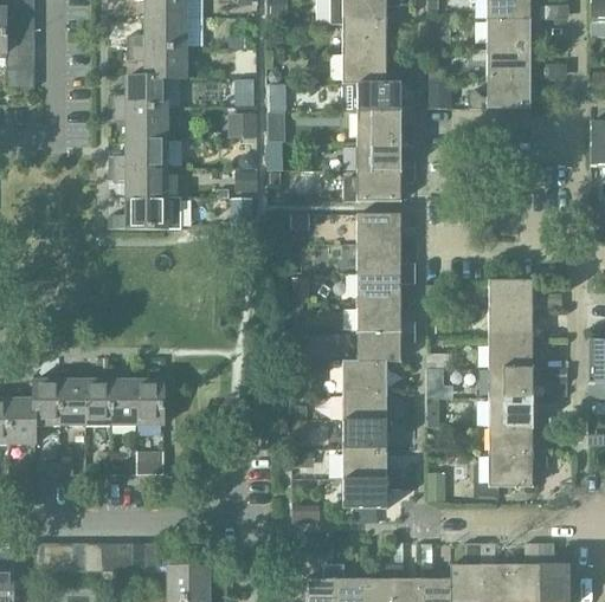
[(145,0),(145,17),(187,17),(186,0),(145,0)]
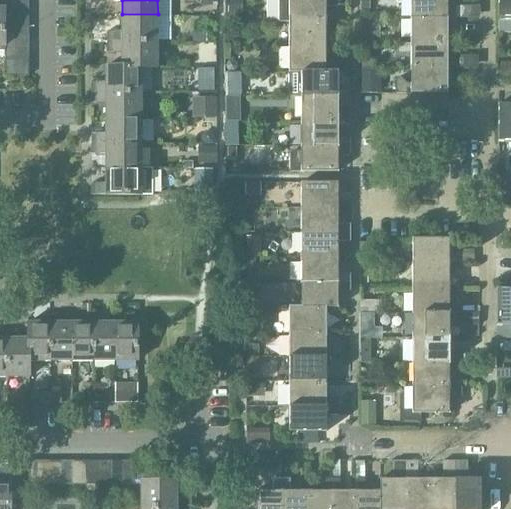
[(225,0),(225,10),(242,10),(241,0),(225,0)]
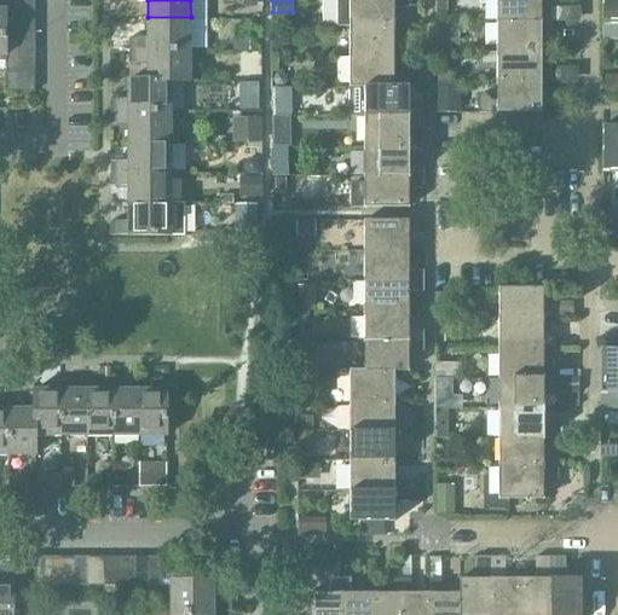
[(340,0),(340,25),(350,25),(396,25),(396,5),(422,5),(421,0),(340,0)]
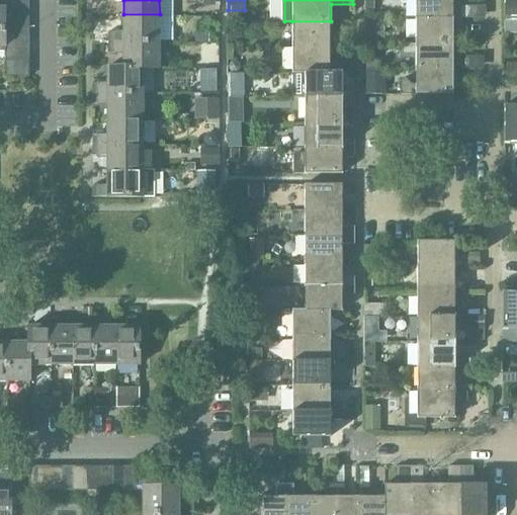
[(364,0),(365,8),(374,8),(373,0),(364,0)]
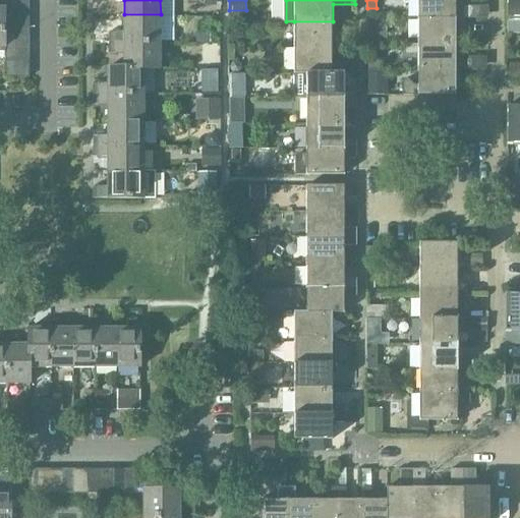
[(417,0),(418,16),(464,16),(464,3),(456,3),(456,0),(417,0)]
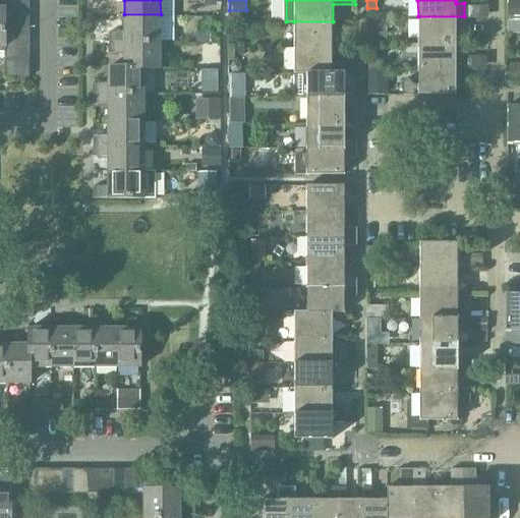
[(507,0),(508,18),(507,32),(519,31),(519,0),(507,0)]
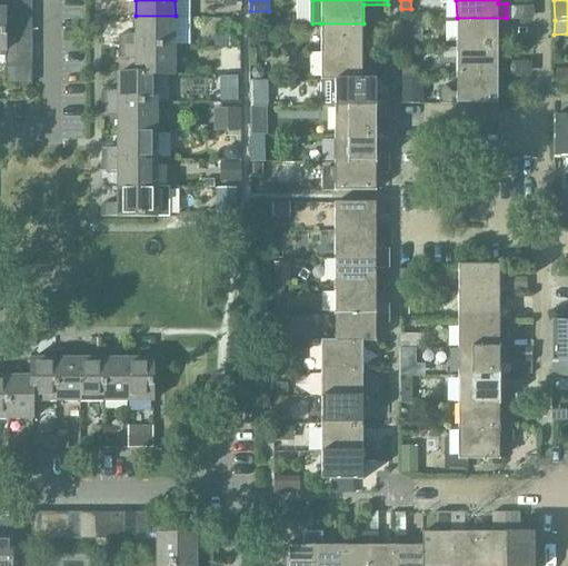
[(32,15),(32,1),(6,1),(6,15),(32,15)]
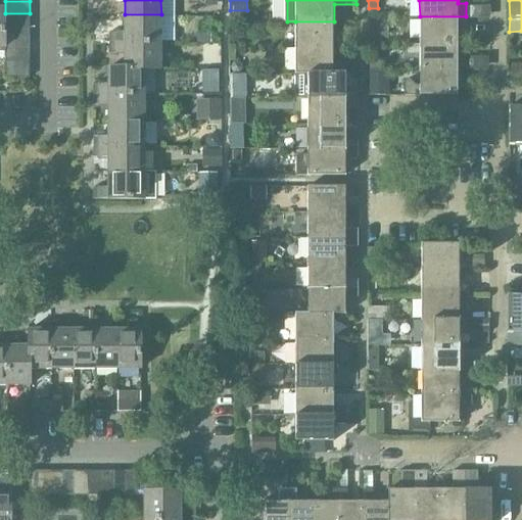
[(5,13),(5,26),(30,26),(30,13),(5,13)]
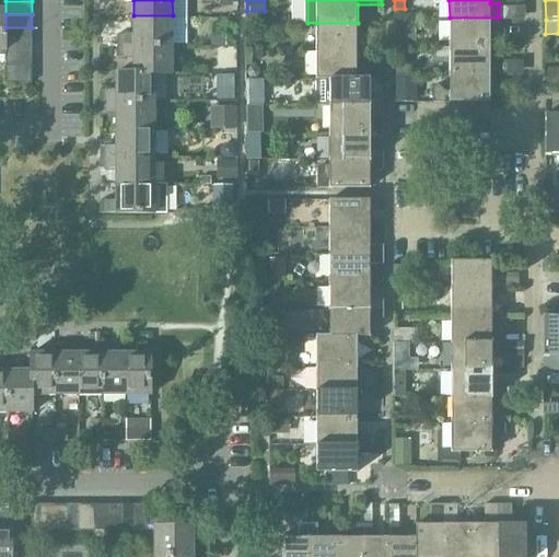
[(117,32),(117,43),(173,43),(173,15),(134,15),(134,32),(117,32)]
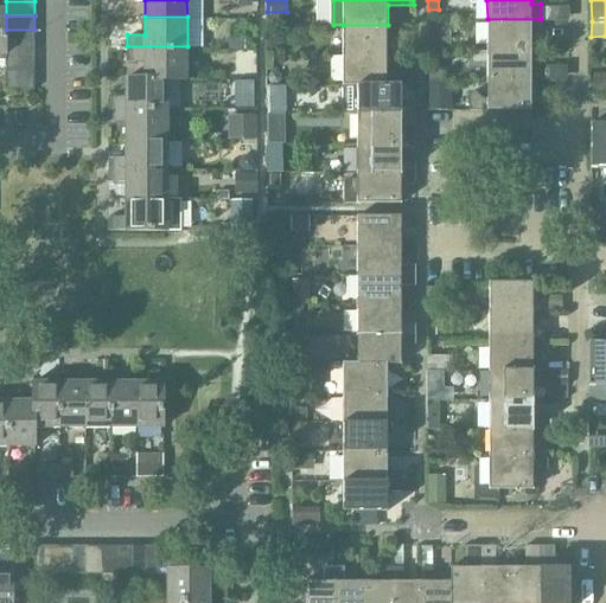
[(488,19),(488,49),(531,49),(531,34),(541,34),(541,19),(488,19)]
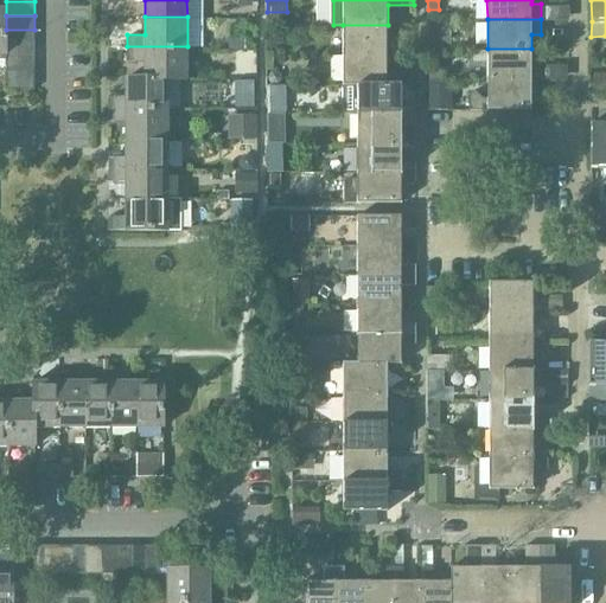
[(572,19),(541,19),(541,34),(541,39),(572,39),(572,19)]
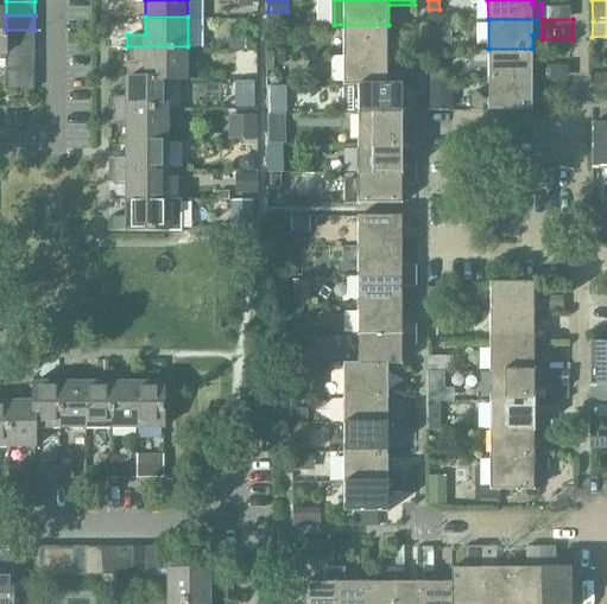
[(343,25),(343,53),(389,53),(389,25),(343,25)]
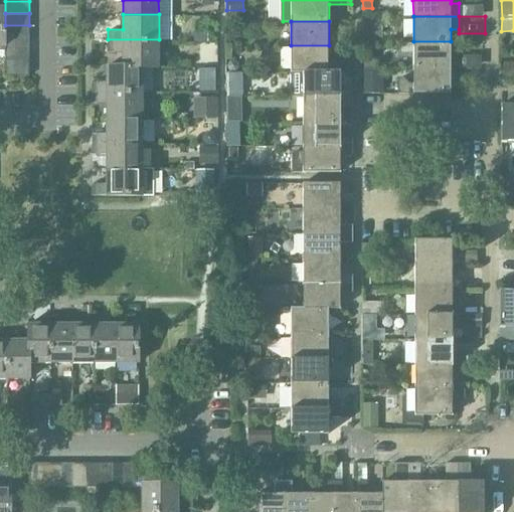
[(195,22),(195,38),(208,38),(208,22),(195,22)]
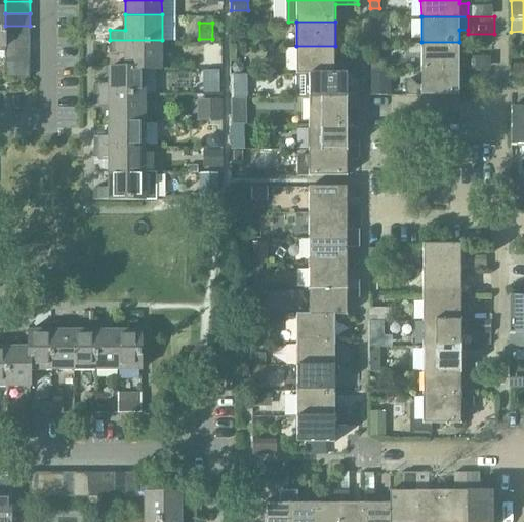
[(5,26),(5,38),(30,38),(30,26),(5,26)]
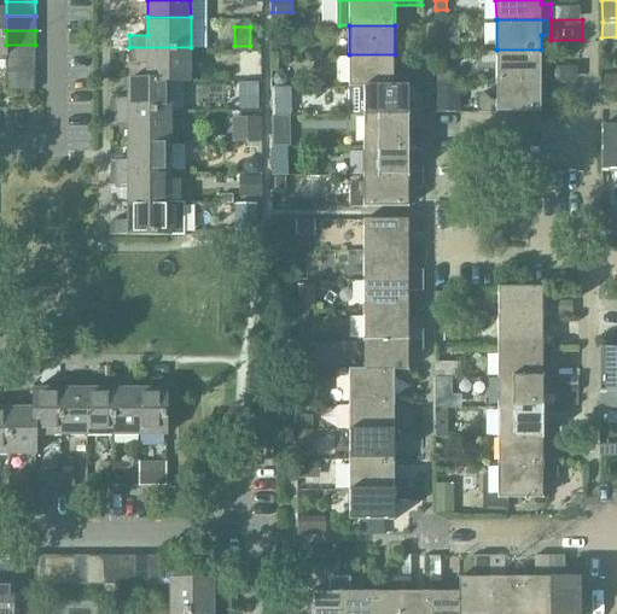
[(6,45),(6,59),(35,59),(35,45),(6,45)]
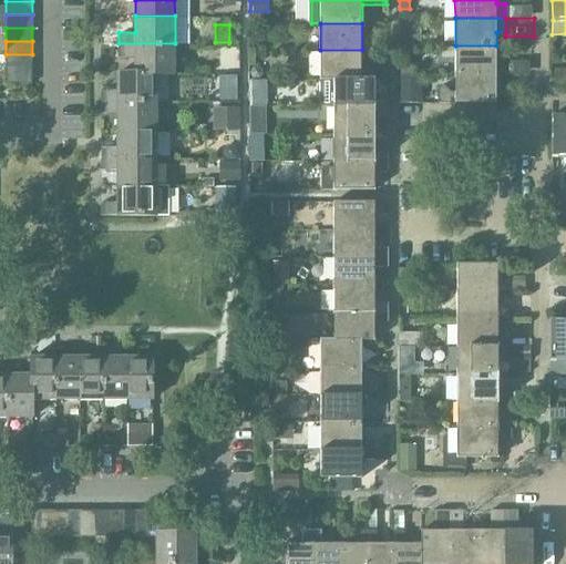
[(135,54),(135,70),(135,72),(157,71),(157,73),(175,73),(175,43),(119,43),(119,54),(135,54)]
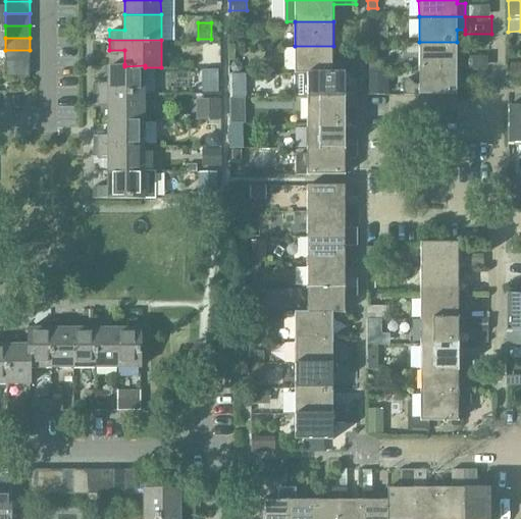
[(419,51),(419,67),(466,67),(465,54),(457,54),(457,42),(419,42),(406,42),(406,49),(409,51),(419,51)]
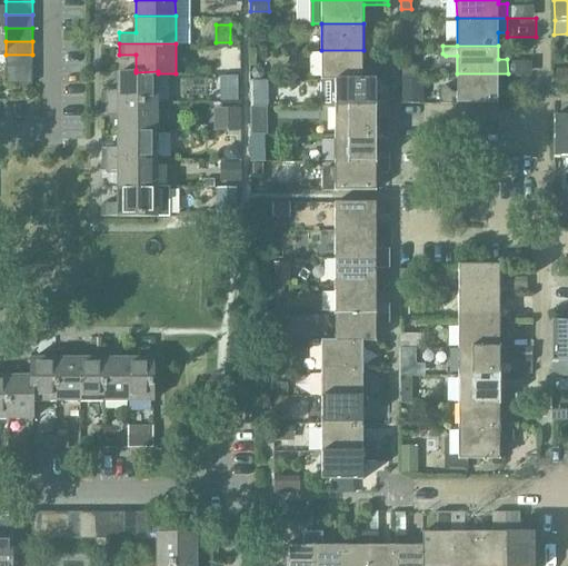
[(321,78),(335,78),(335,77),(364,77),(364,50),(321,50),(321,78)]
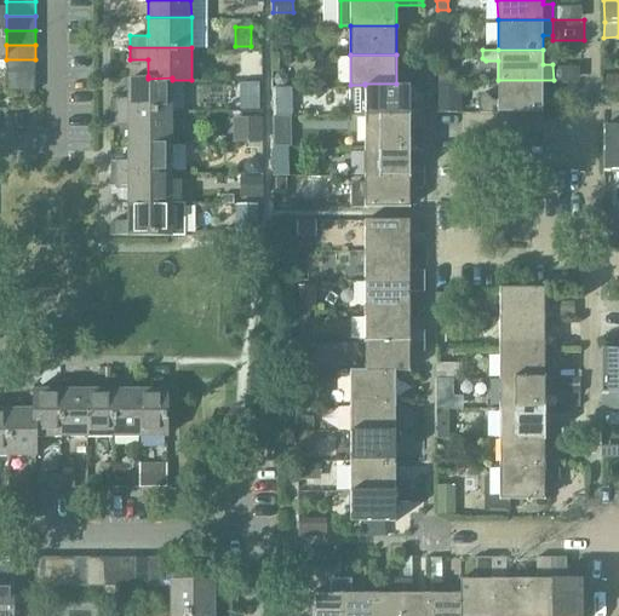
[(6,59),(6,67),(6,74),(35,74),(35,59),(6,59)]
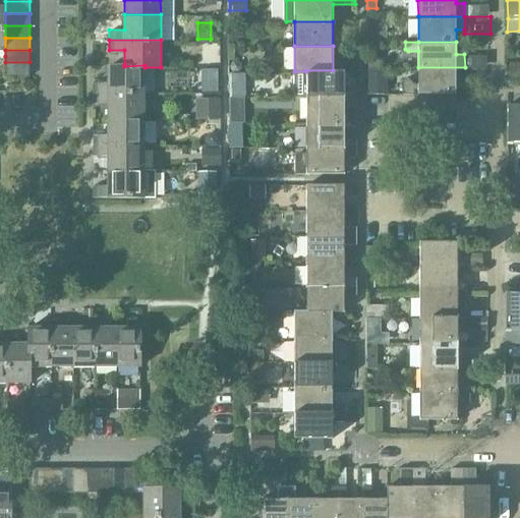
[(490,54),(464,54),(465,67),(490,66),(490,54)]
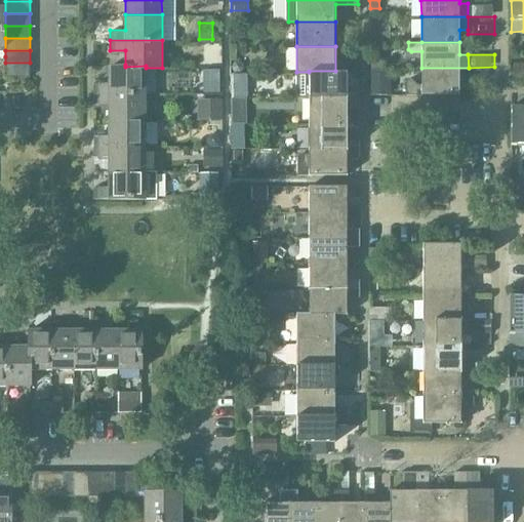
[(235,58),(232,64),(235,70),(241,70),(244,64),(241,58),(235,58)]
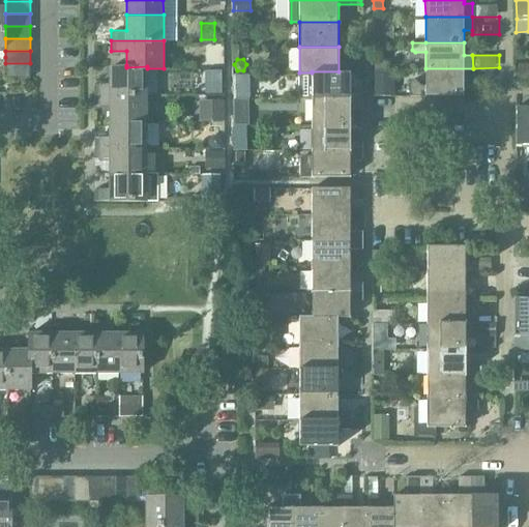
[(30,63),(5,63),(5,76),(30,76),(30,63)]
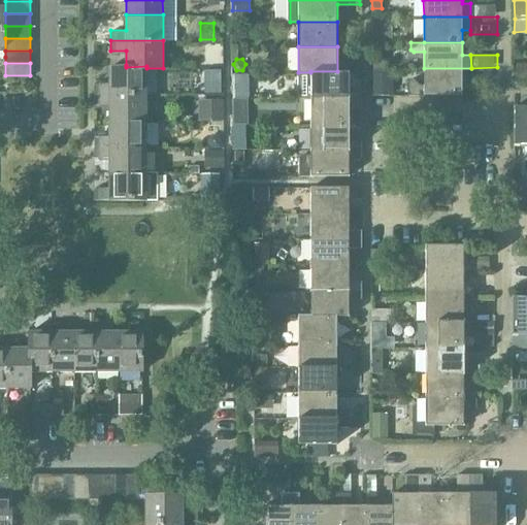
[(526,64),(518,65),(518,79),(526,78),(526,64)]
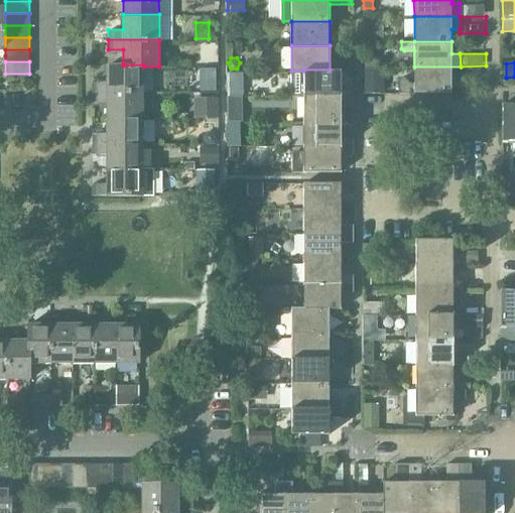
[(92,81),(92,91),(143,91),(143,67),(143,65),(123,66),(123,63),(107,63),(107,81),(92,81)]
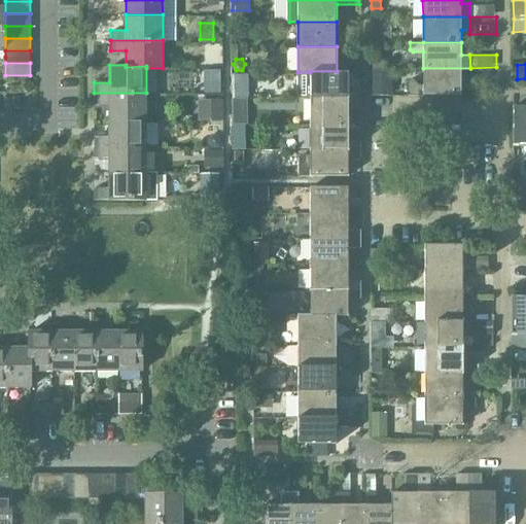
[(371,68),(371,93),(392,93),(393,68),(371,68)]
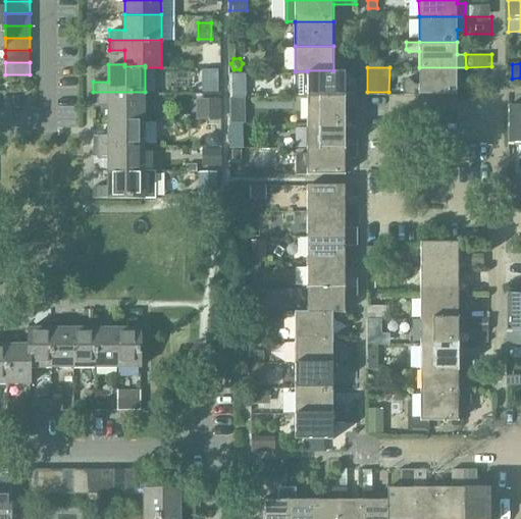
[(466,67),(419,67),(419,84),(415,84),(409,78),(405,80),(405,93),(457,93),(457,80),(466,80),(466,67)]
